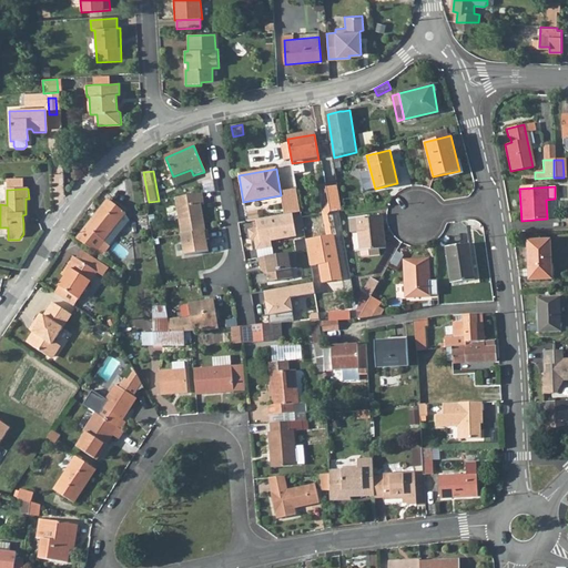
[(203,193),(176,199),(183,235),(206,231),(202,203),(205,202),(203,193)]
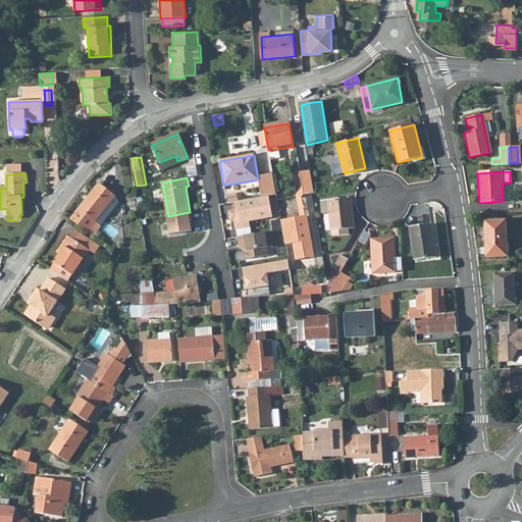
[(98,184),(76,211),(93,224),(87,231),(93,237),(101,226),(95,222),(114,198),(98,184)]
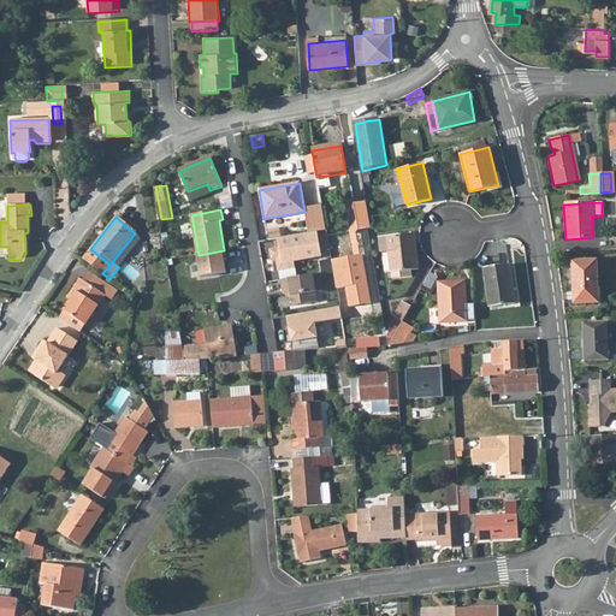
[(318,231),(278,238),(280,248),(276,249),(279,270),(296,267),(294,258),(308,255),(308,258),(323,255),(318,231)]
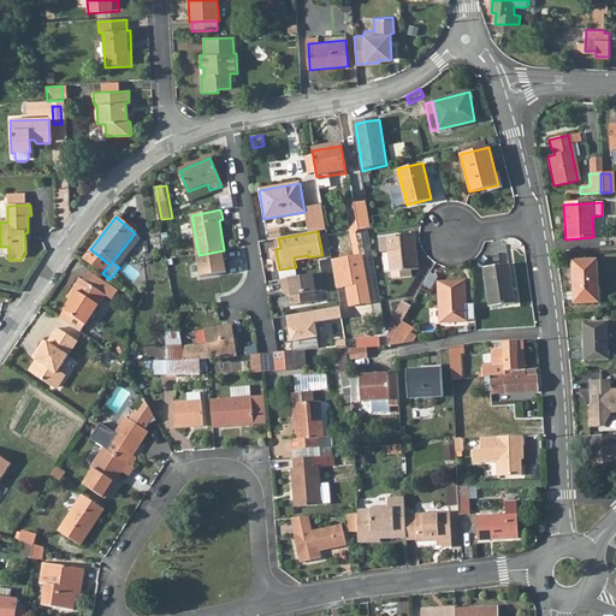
[(415,236),(380,238),(380,253),(389,253),(390,274),(400,273),(400,280),(410,279),(410,272),(418,272),(415,236)]
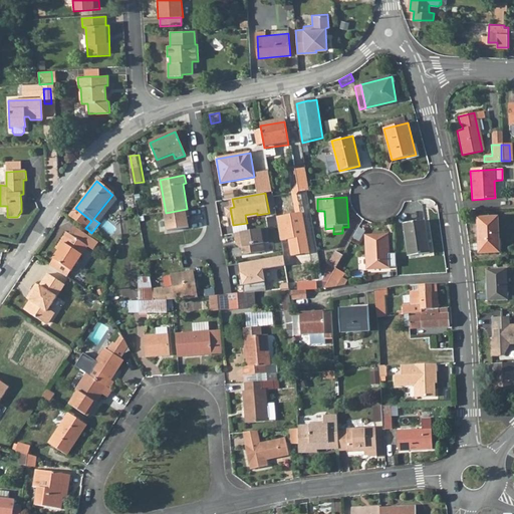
[(75,208),(68,216),(84,229),(85,228),(91,221),(75,208)]
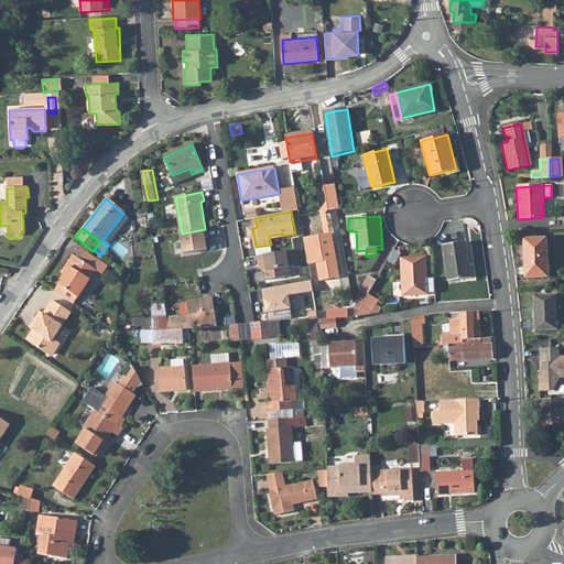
[(182,234),(181,234),(185,253),(208,249),(206,238),(209,237),(207,228),(205,229),(182,234)]
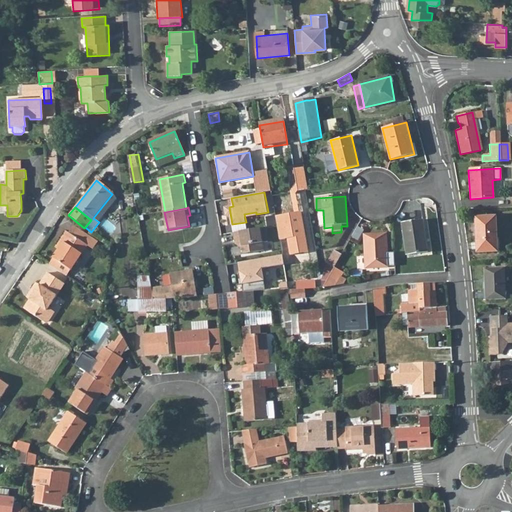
[(496,216),(477,217),(478,251),(498,251),(496,216)]
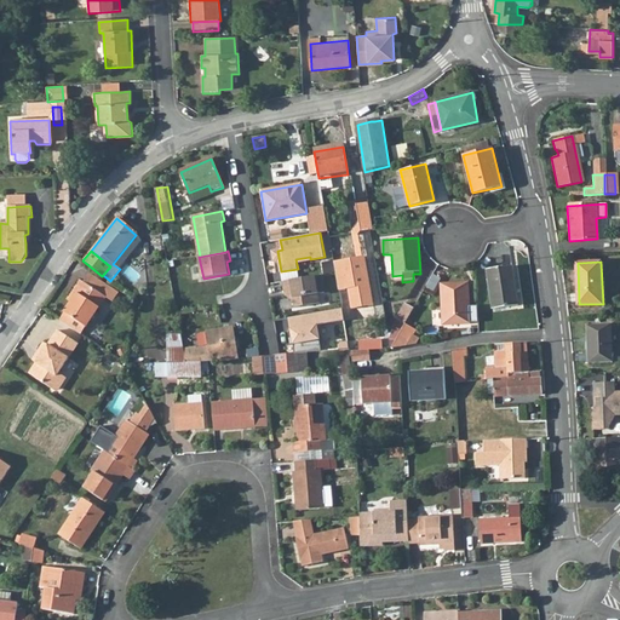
[(511,268),(486,271),(492,310),(517,305),(512,276),(511,268)]
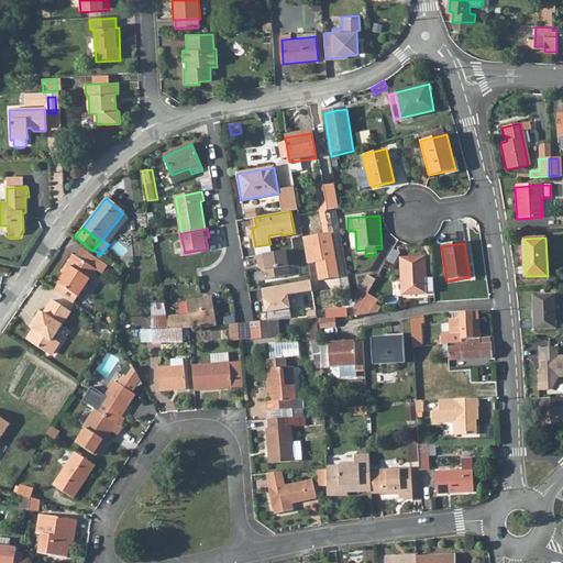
[(293,250),(257,256),(258,268),(267,274),(268,279),(291,275),(289,266),(296,265),(293,250)]
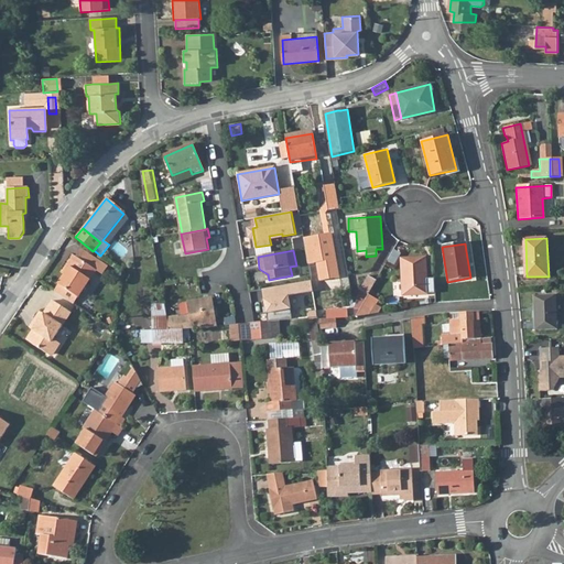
[(93,270),(91,269),(73,256),(69,262),(66,267),(69,270),(58,286),(61,289),(56,294),(66,302),(71,295),(76,300),(83,290),(90,279),(91,277),(95,272),(93,270)]
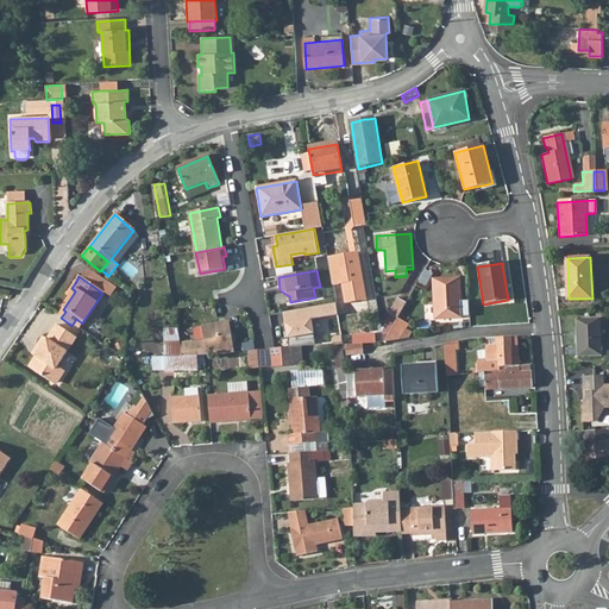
[(458,278),(433,280),(435,319),(460,316),(458,278)]
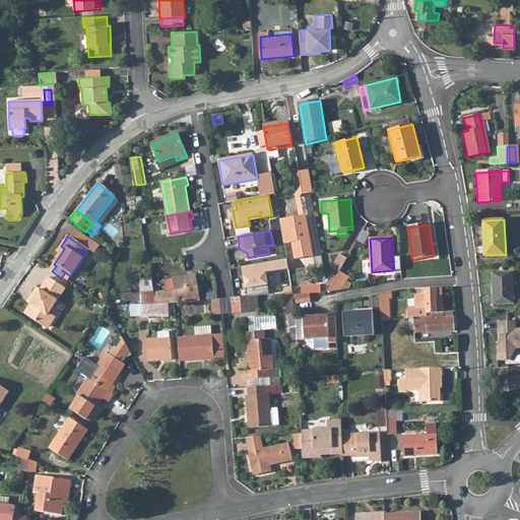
[(337,257),(330,269),(337,274),(344,261),(337,257)]
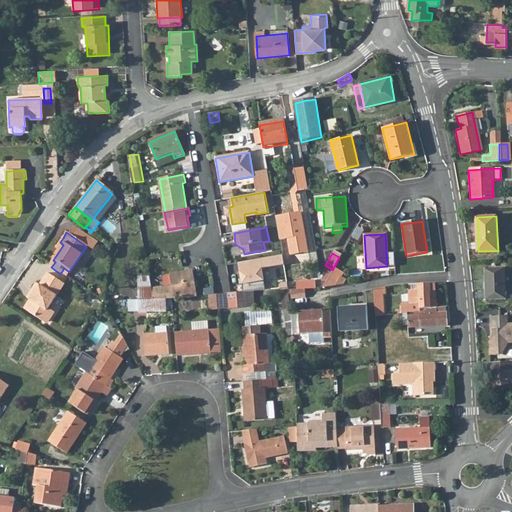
[(281,255),(237,263),(241,285),(241,292),(246,292),(263,291),(263,281),(261,269),(283,265),(281,255)]
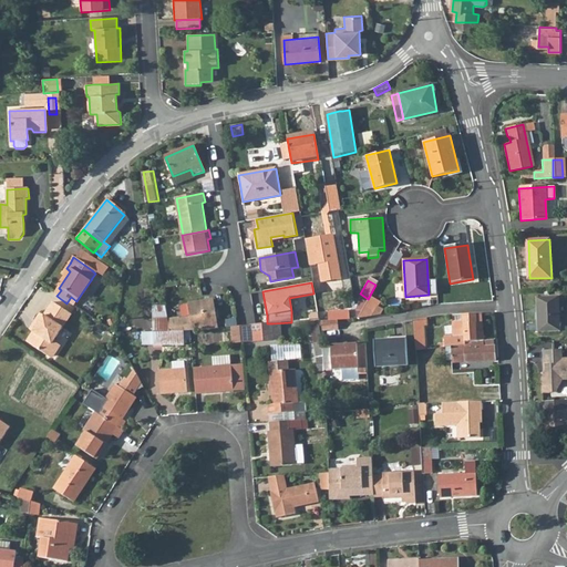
[(360,294),(356,307),(361,310),(368,299),(360,294)]
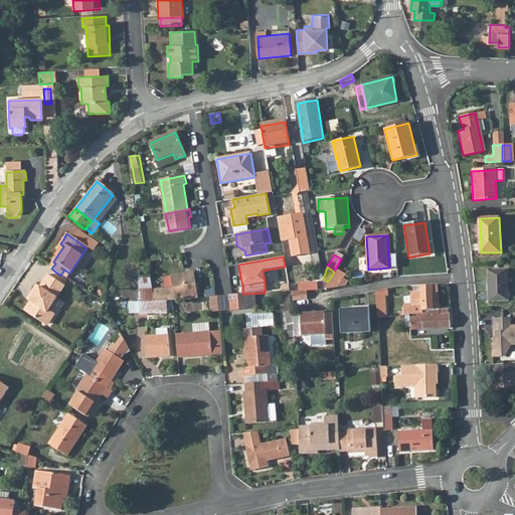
[(154,291),(156,302),(167,302),(183,301),(199,299),(195,272),(172,276),(174,289),(164,290),(164,289),(154,291)]
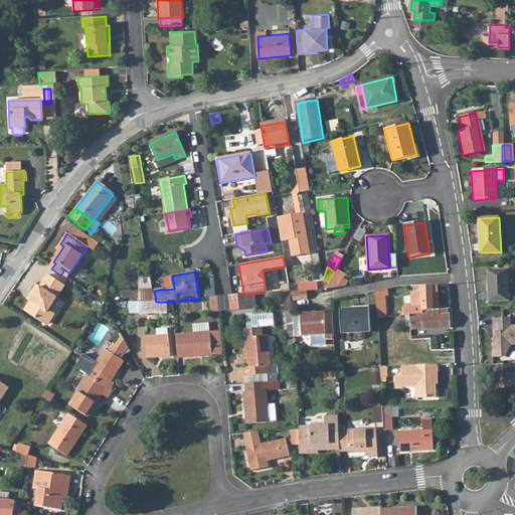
[(328,282),(322,291),(323,293),(332,292),(335,291),(342,278),(334,272),(328,282)]
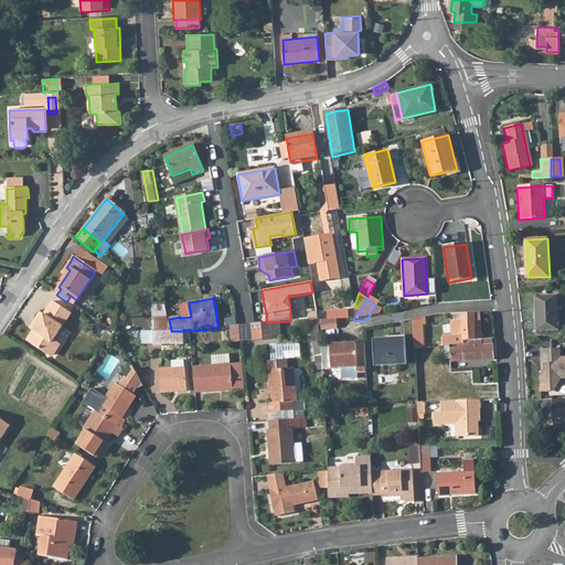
[(558,298),(536,299),(537,331),(560,331),(558,298)]
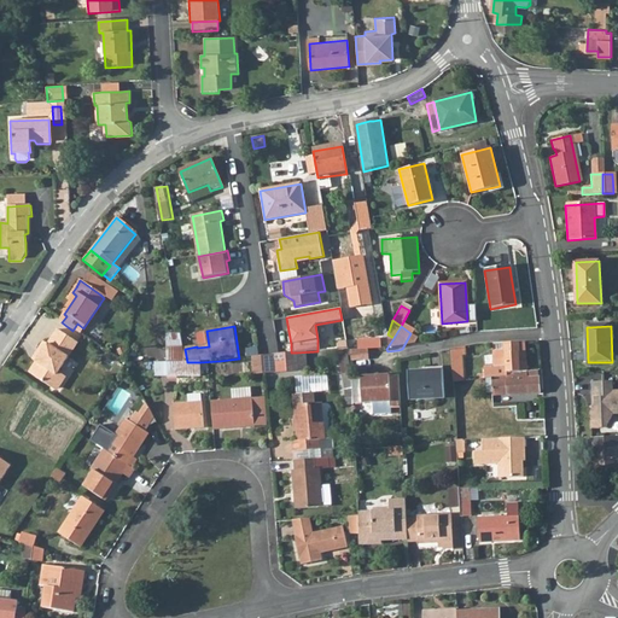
[(41,354),(35,362),(28,373),(51,389),(58,388),(62,382),(60,374),(57,372),(76,344),(57,331),(47,345),(42,343),(36,350),(41,354)]
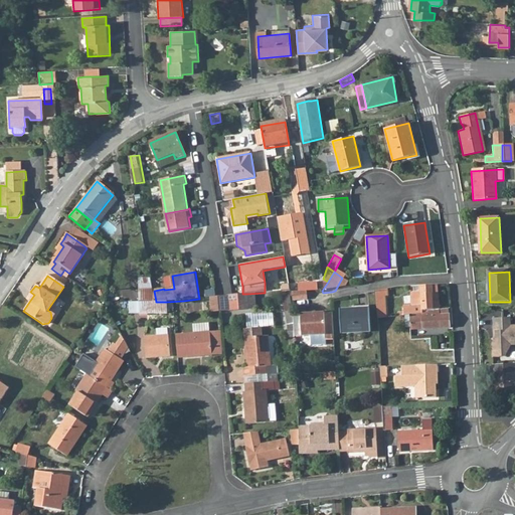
[(321,285),(288,288),(289,293),(290,295),(323,293),(322,291),(321,285)]
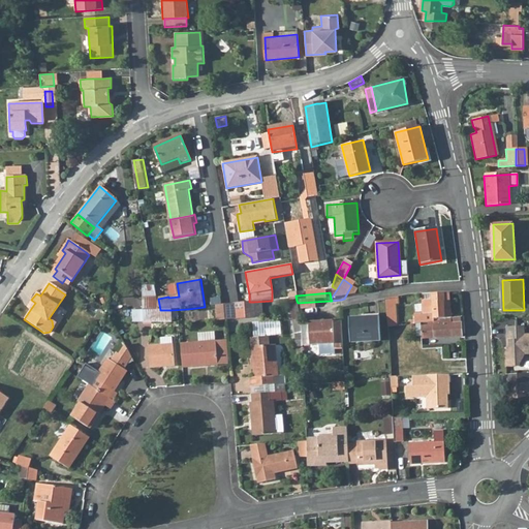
[(450,292),(432,293),(433,301),(434,322),(440,322),(440,318),(452,317),(450,292)]
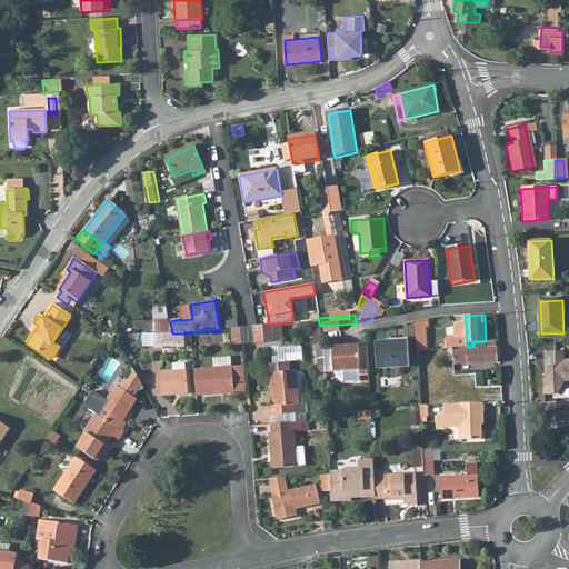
[(256,316),(237,319),(239,327),(240,327),(251,325),(257,323),(256,316)]
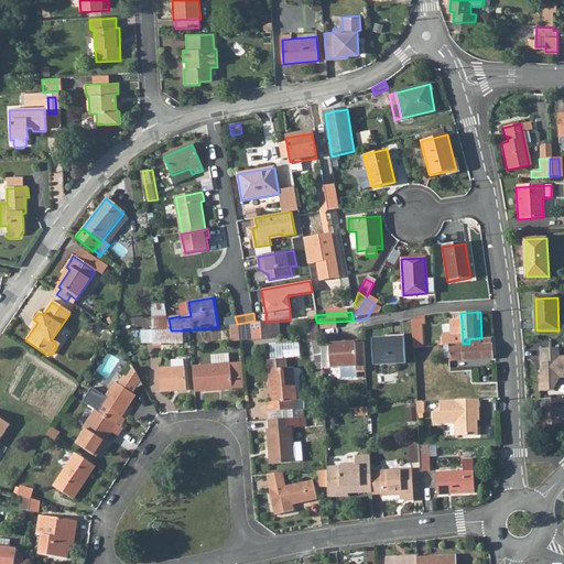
[(423,318),(413,320),(415,349),(424,348),(423,334),(423,318)]
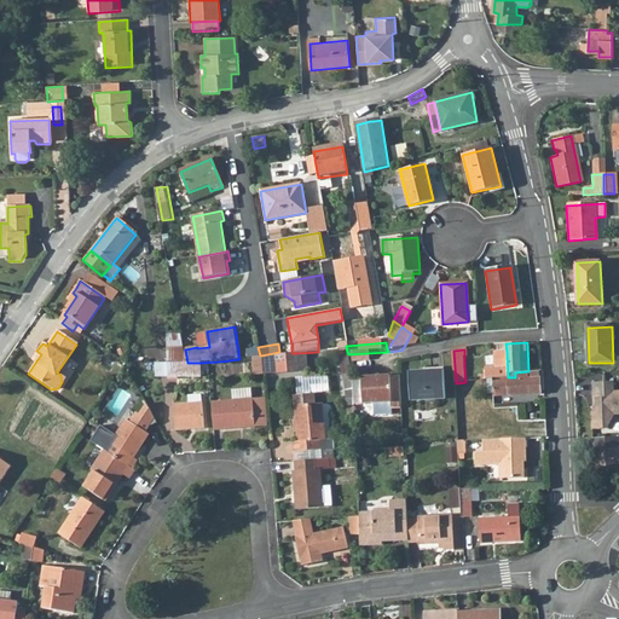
[(36,351),(32,359),(35,363),(41,354),(36,351)]
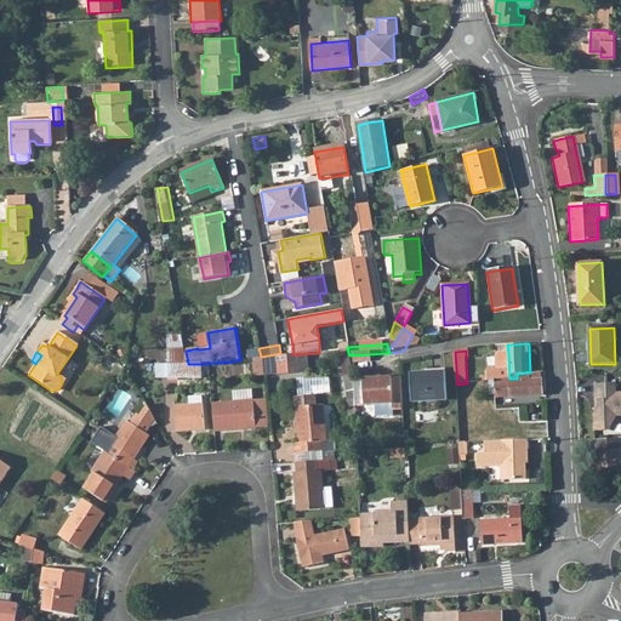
[(280,353),(274,354),(275,375),(285,374),(285,355),(281,355),(280,353)]
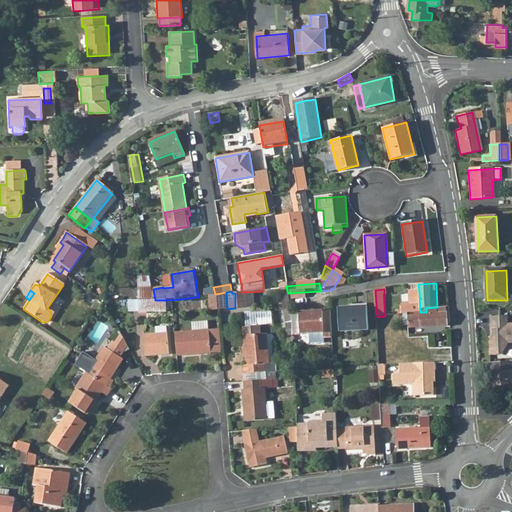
[(420,312),(419,291),(408,292),(409,305),(405,306),(401,305),(402,315),(420,312)]
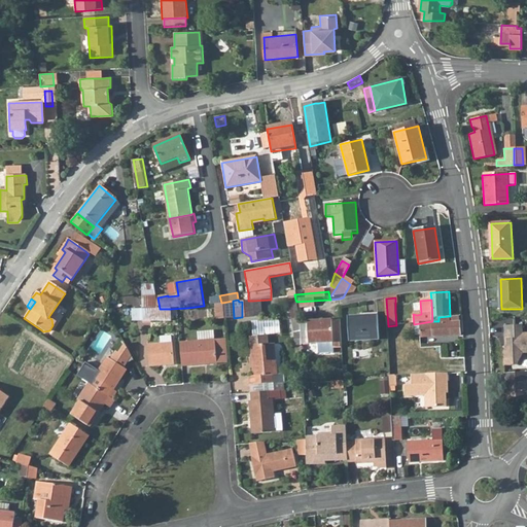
[(233,301),(222,303),(223,314),(223,319),(234,318),(233,301)]
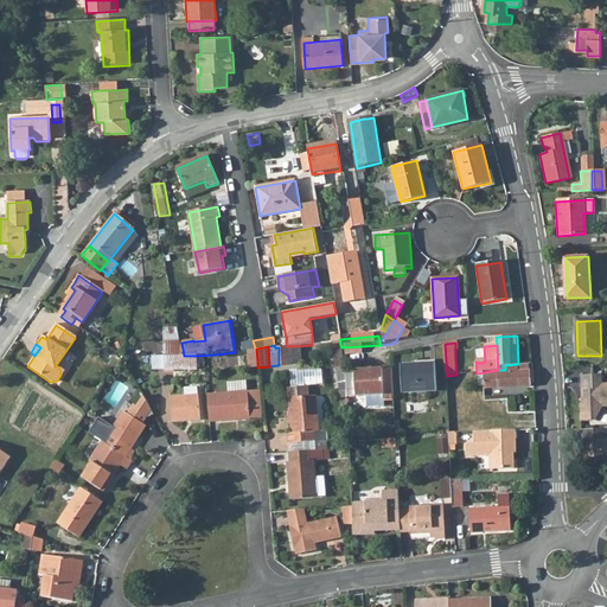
[(255,349),(247,350),(248,363),(257,362),(256,349),(255,349)]
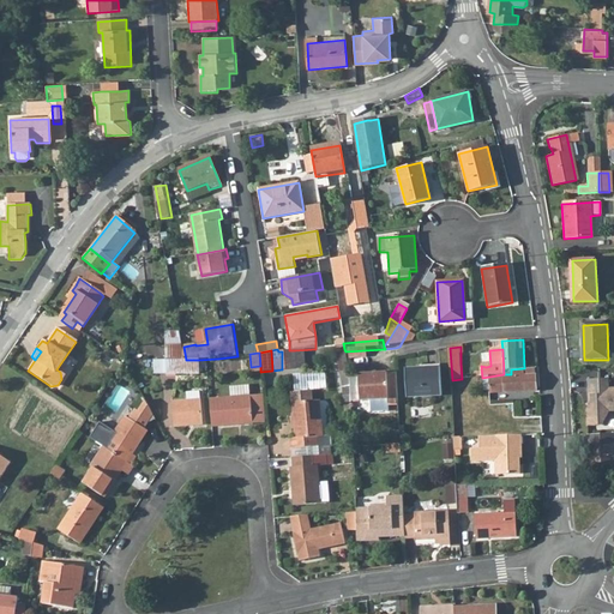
[(339,378),(341,387),(350,387),(350,379),(349,373),(348,373),(344,357),(336,359),(338,372),(339,378)]
